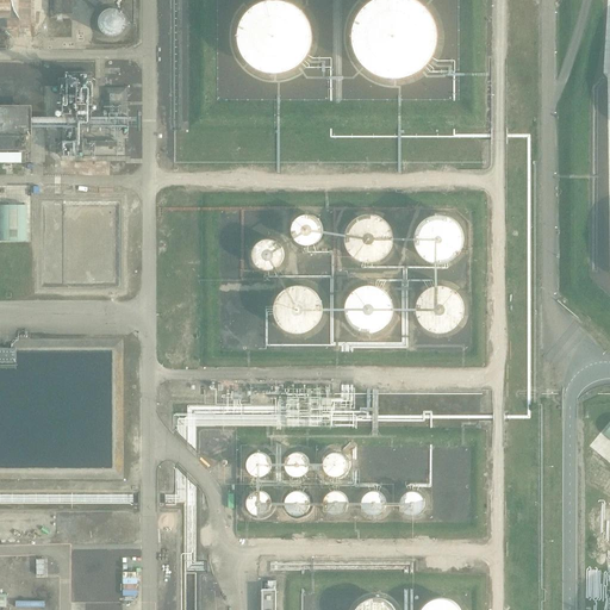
[(70,14),(70,0),(53,0),(53,14),(70,14)]
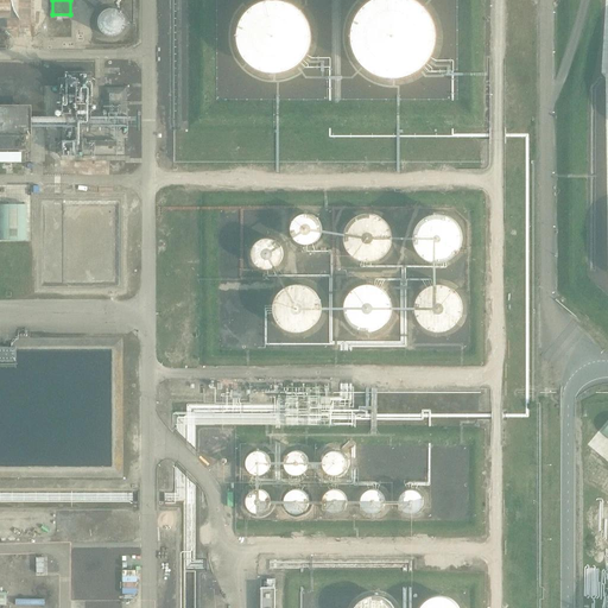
[(234,26),(233,36),(234,45),(239,54),(245,61),(252,67),(261,70),(271,71),(280,69),(289,65),(297,59),(302,51),(305,43),(306,33),(305,24),(302,14),(295,7),(287,1),(283,0),(257,0),(251,2),(244,8),(238,17),(234,26)]
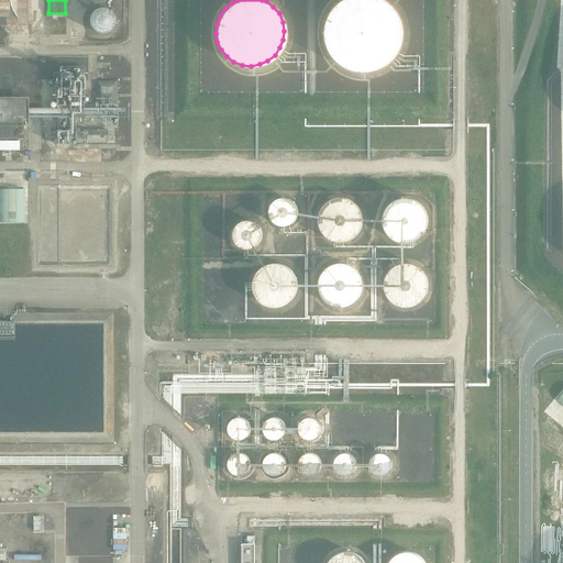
[(332,56),(339,63),(348,67),(356,69),(366,68),(375,66),(384,62),(390,55),(396,47),(399,39),(400,29),(399,20),(396,11),(390,3),(386,0),(335,0),(331,4),(326,12),(322,21),(321,31),(322,40),(327,48),(332,56)]
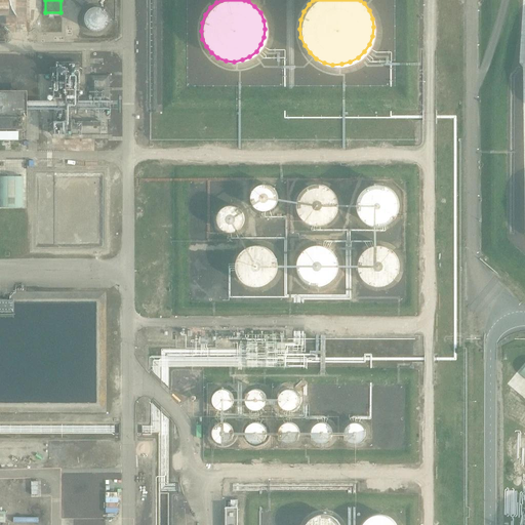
[(107,18),(106,14),(105,11),(104,10),(99,7),(95,6),(93,6),(90,7),(86,9),(85,11),(84,13),(83,15),(83,17),(83,22),(84,24),(86,26),(88,28),(89,29),(94,30),(96,30),(99,30),(102,28),(103,27),(105,26),(106,24),(107,21),(107,18)]
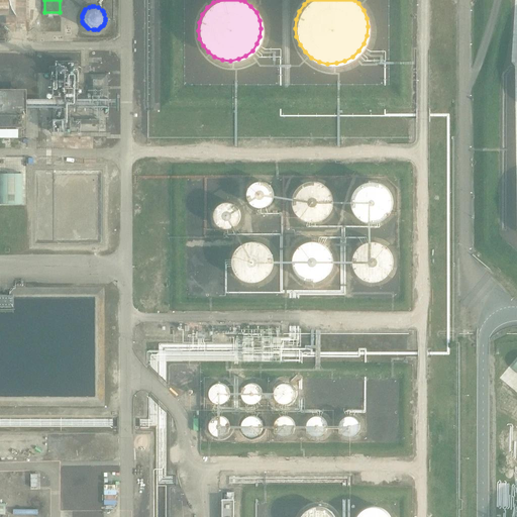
[(108,74),(91,74),(91,85),(108,85),(108,74)]
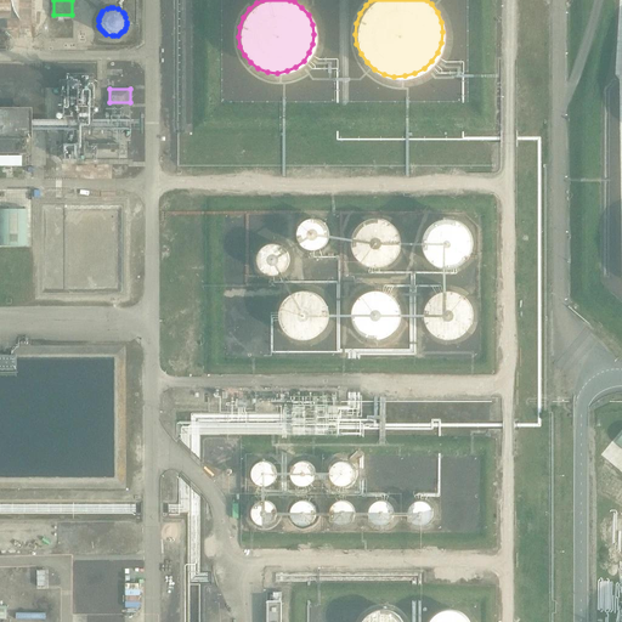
[(0,167),(24,167),(24,157),(27,157),(27,137),(29,137),(29,108),(0,107),(0,167)]
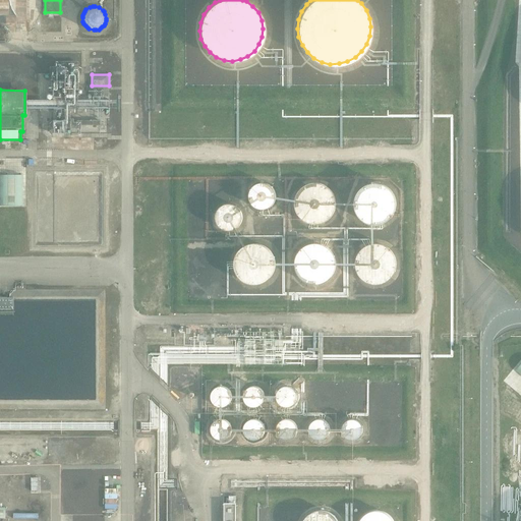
[(21,175),(0,175),(0,206),(21,206),(21,175)]
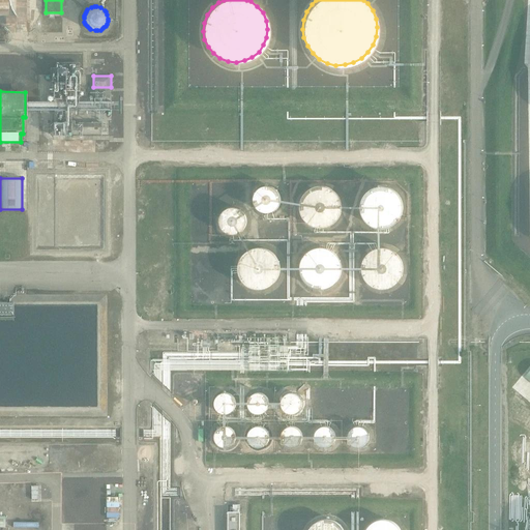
[(405,205),(404,201),(403,197),(401,193),(399,189),(395,187),(392,185),(388,184),(384,183),(379,183),(375,184),(371,187),(369,189),(365,193),(363,197),(362,201),(361,204),(362,208),(362,211),(364,215),(367,219),(372,223),(375,225),(378,226),(382,226),(386,226),(389,225),(393,224),(398,221),(401,217),(403,213),(404,209),(405,205)]
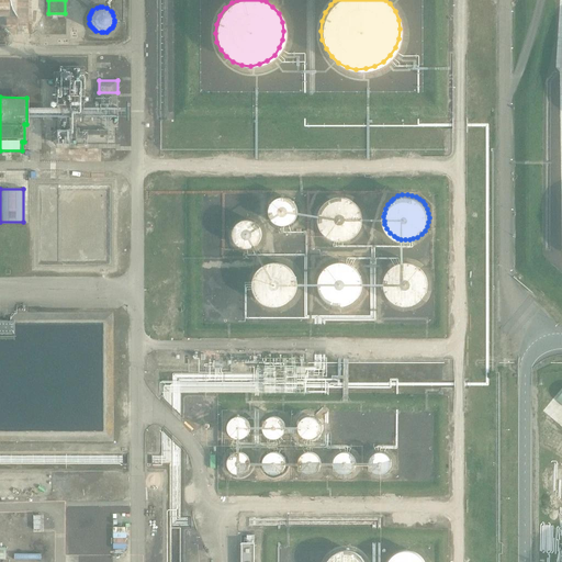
[(363,223),(364,218),(363,214),(362,210),(361,206),(358,203),(355,200),(351,198),(347,197),(343,195),(338,197),(334,198),(330,199),(327,201),(324,204),(322,209),(319,212),(318,216),(318,221),(319,225),(322,229),(324,233),(327,236),(330,238),(334,240),(338,242),(343,242),(347,240),(351,239),(355,237),(358,234),(361,231),(362,227),(363,223)]
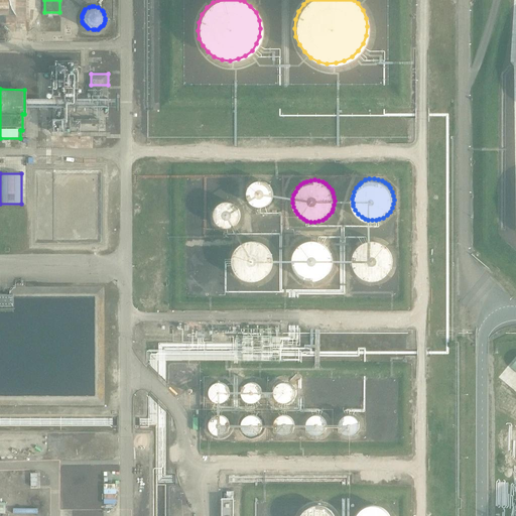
[(274,195),(274,191),(273,189),(271,186),(269,184),(267,183),(265,182),(262,181),(260,181),(257,181),(255,182),(253,183),(251,185),(249,187),(248,190),(248,192),(247,195),(248,198),(249,200),(249,202),(251,204),(253,206),(256,207),(259,208),(261,208),(263,208),(266,207),(269,206),(270,204),(272,202),(273,200),(274,198),(274,195)]
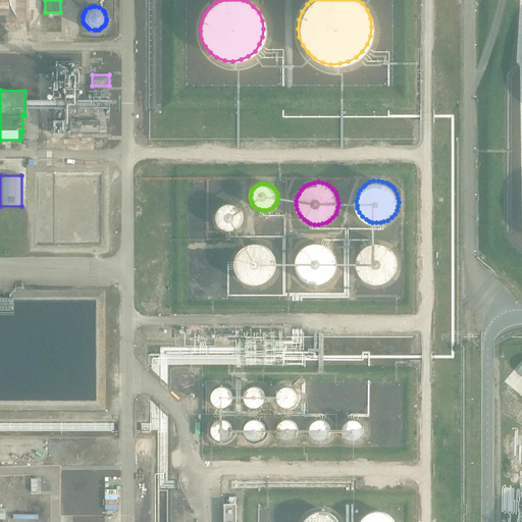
[(245,218),(245,217),(245,215),(244,213),(243,210),(241,208),(239,206),(236,205),(232,204),(230,204),(228,205),(225,206),(223,207),(221,208),(220,210),(218,213),(218,215),(217,218),(218,220),(219,223),(220,225),(222,227),(224,229),(226,230),(229,231),(231,231),(233,231),(236,230),(238,229),(241,227),(243,225),(244,223),(245,220),(245,218)]
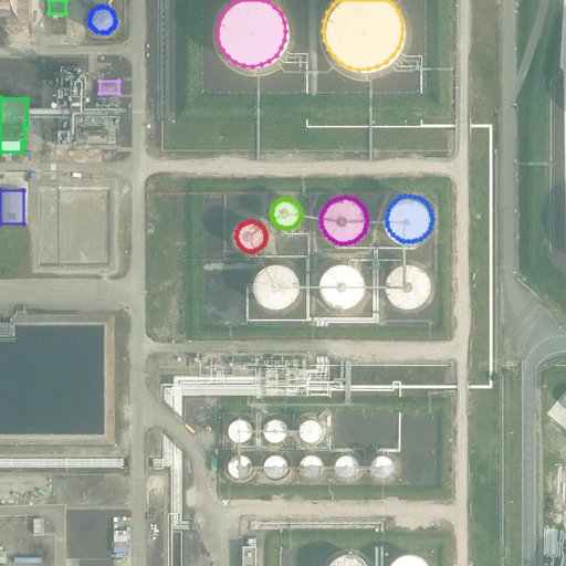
[(366,286),(366,285),(366,281),(365,278),(363,273),(360,270),(357,268),(354,265),(348,263),(345,263),(341,263),(337,264),(333,265),(328,269),(325,272),(323,276),(322,280),(321,285),(321,290),(322,294),(325,299),(327,302),(331,304),(335,307),(338,308),(343,308),(348,308),(353,307),(356,305),(359,302),(363,299),(365,294),(366,290),(366,286)]
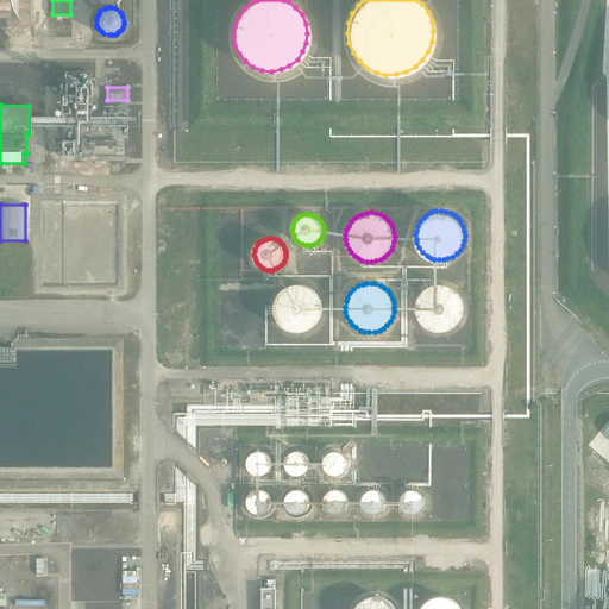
[(324,309),(324,305),(321,300),(320,295),(316,292),(313,289),(308,286),(303,284),(299,284),(294,284),(290,286),(284,289),(282,292),(278,295),(276,300),(275,305),(275,309),(275,315),(277,319),(280,324),(283,327),(288,331),(293,333),(296,333),(301,333),(306,333),(311,331),(314,328),(316,326),(320,322),(322,318),(324,314),(324,309)]
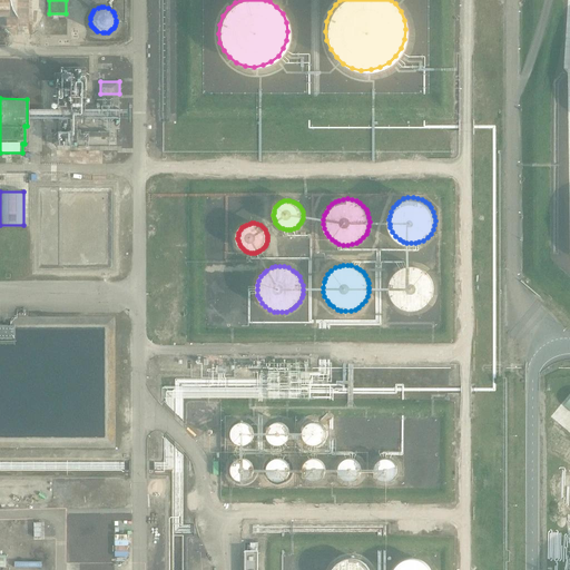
[(435,290),(435,288),(435,284),(434,279),(432,276),(429,273),(426,269),(422,267),(419,266),(413,266),(408,266),(404,267),(399,269),(396,272),(393,276),(391,279),(390,284),(390,288),(390,293),(391,296),(392,300),(395,304),(400,307),(403,310),(408,311),(411,312),(415,312),(420,311),(424,308),(428,306),(431,302),(433,298),(435,294),(435,290)]
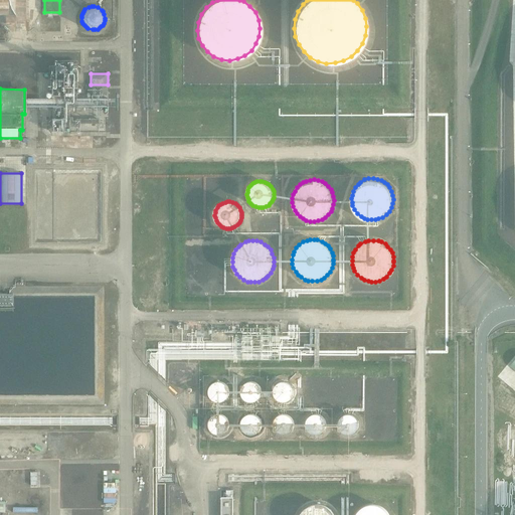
[(0,294),(0,306),(13,307),(13,294),(0,294)]
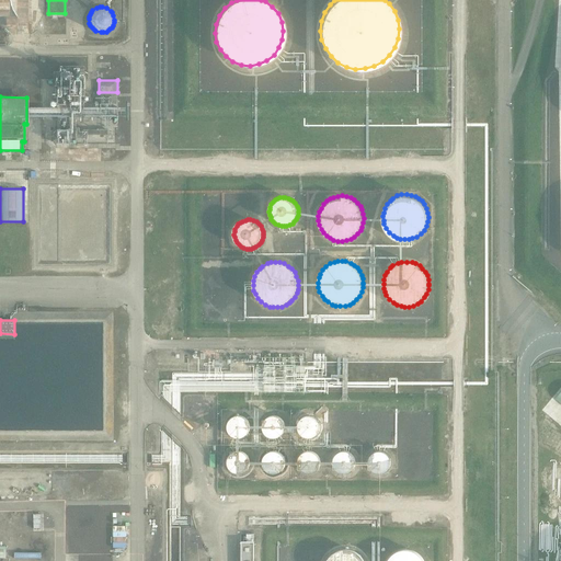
[(251,427),(250,423),(248,420),(244,416),(242,416),(240,415),(237,416),(235,416),(231,419),(230,421),(229,423),(228,427),(229,432),(230,433),(231,435),(233,437),(236,438),(239,438),(243,438),(248,436),(250,433),(251,431),(251,427)]
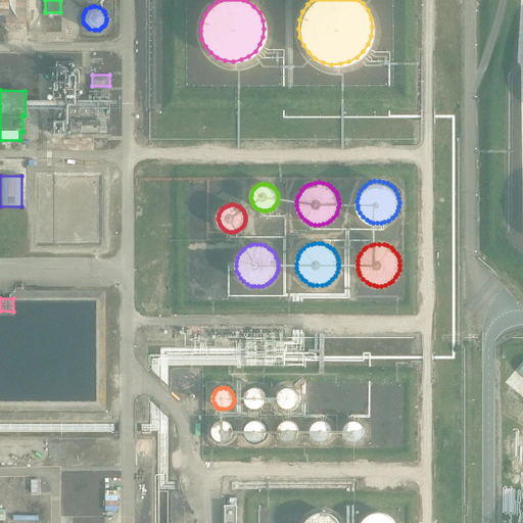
[(267,397),(266,395),(266,393),(263,389),(259,387),(258,387),(255,387),(251,387),(248,390),(246,391),(245,394),(245,397),(245,401),(247,405),(249,406),(251,408),(254,409),(258,408),(260,408),(263,406),(264,405),(266,402),(266,400),(267,397)]
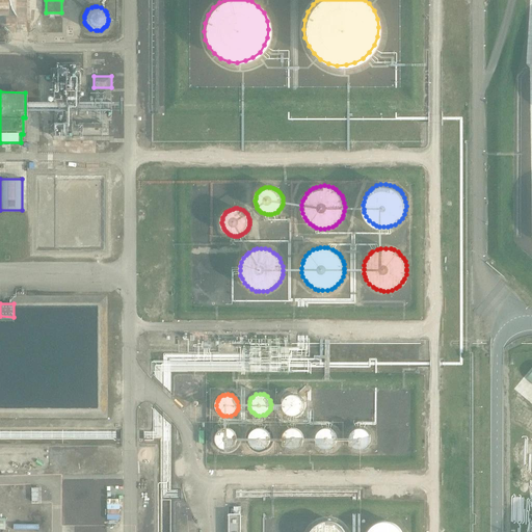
[(304,404),(304,400),(303,398),(301,396),(298,394),(296,394),(293,394),(290,394),(287,397),(285,398),(284,400),(283,404),(284,408),(286,411),(289,414),(291,415),(293,416),(297,415),(298,415),(301,413),(302,411),(303,409),(304,407),(304,404)]
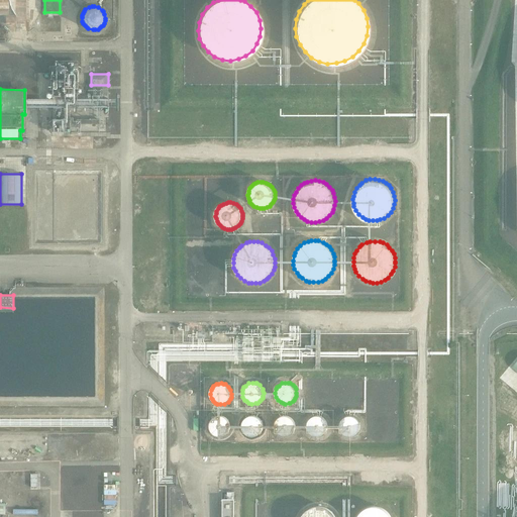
[(264,425),(263,422),(263,420),(261,417),(256,415),(255,414),(252,414),(248,415),(245,417),(242,421),(242,425),(242,428),(244,432),(246,433),(248,434),(251,435),(255,435),(257,434),(260,433),(261,431),(263,429),(263,428),(264,425)]
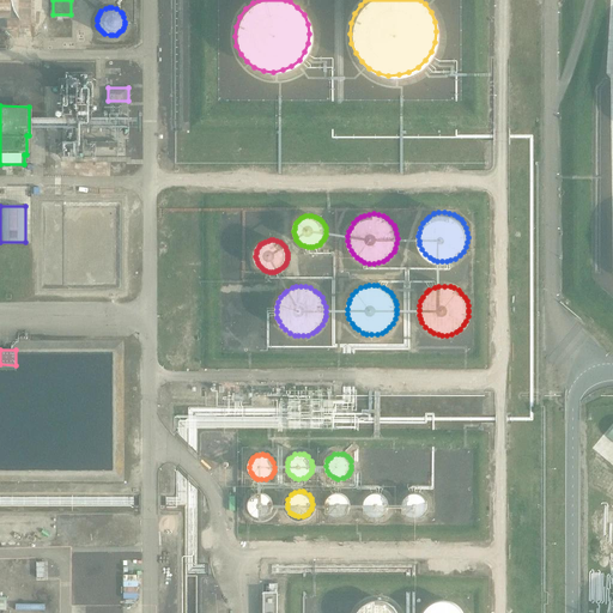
[(274,505),(274,504),(273,501),(272,498),(271,496),(267,493),(265,492),(262,492),(259,492),(256,493),(253,496),(252,498),(250,501),(249,504),(250,509),(252,511),(253,514),(255,515),(258,516),(261,517),(266,516),(271,514),(273,510),(274,509),(274,505)]
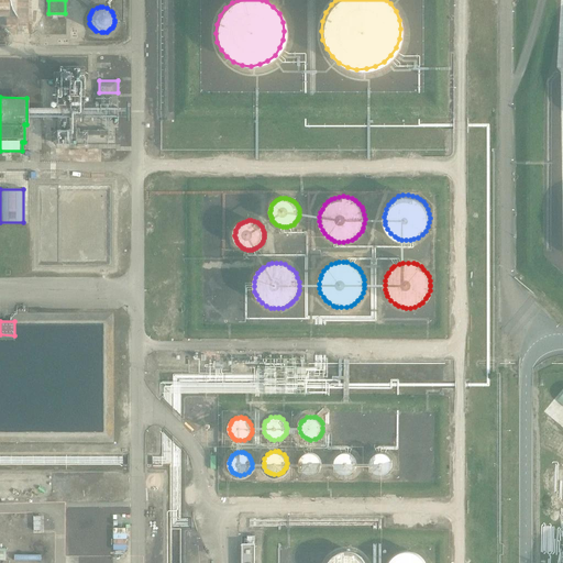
[(322,464),(321,460),(319,456),(316,454),(313,453),(311,452),(307,453),(305,454),(302,455),(301,456),(300,459),(299,463),(299,467),(300,470),(302,472),(304,473),(306,475),(310,475),(313,475),(315,475),(318,473),(321,468),(321,466),(322,464)]
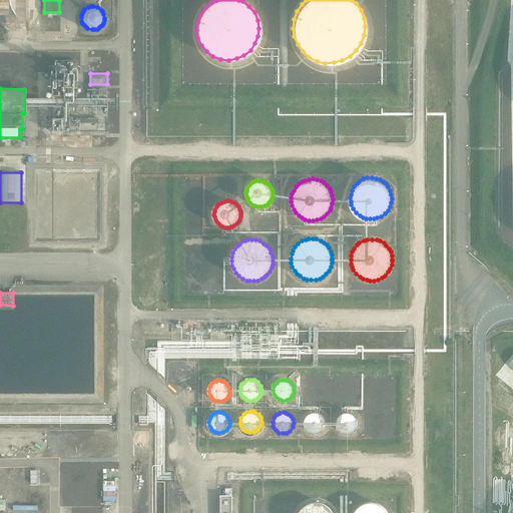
[(326,423),(326,422),(326,419),(325,417),(324,415),(321,413),(319,412),(316,412),(313,412),(311,413),(308,415),(307,417),(306,419),(305,423),(306,425),(306,427),(309,430),(310,431),(312,432),(316,433),(320,432),(323,430),(325,428),(326,427),(326,423)]
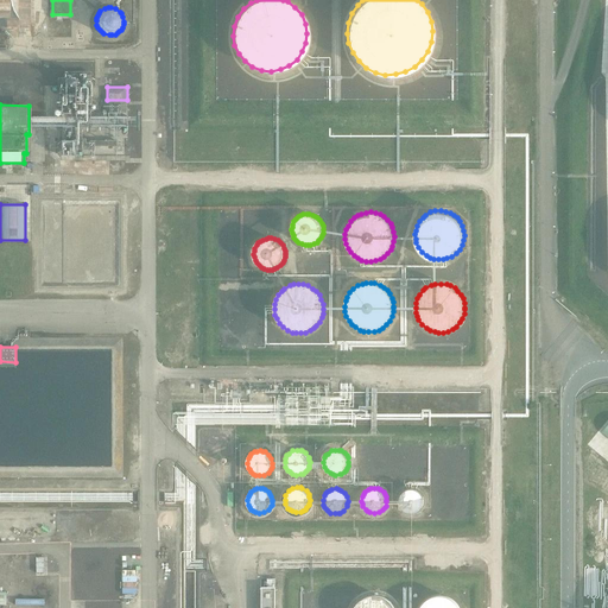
[(424,501),(423,496),(422,493),(419,491),(417,489),(413,488),(409,489),(406,491),(404,492),(401,494),(400,496),(399,501),(400,505),(401,507),(403,510),(405,511),(407,513),(411,513),(416,513),(420,511),(422,508),(423,506),(424,501)]
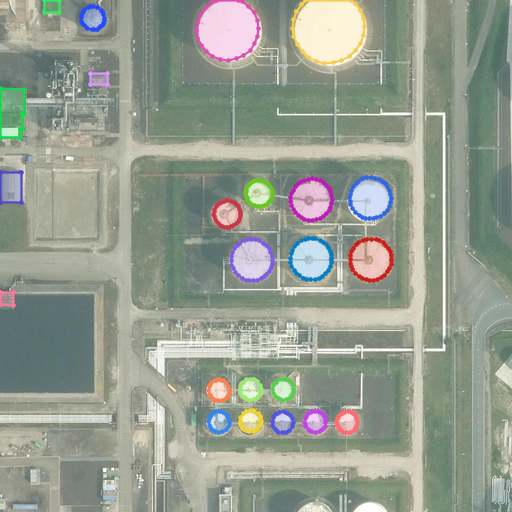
[(231,511),(231,494),(220,494),(219,511),(231,511)]
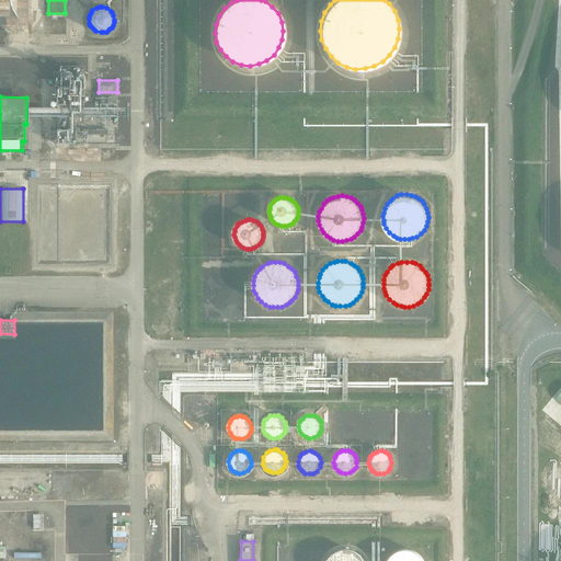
[(364,560),(363,559),(359,556),(356,553),(353,551),(348,550),(344,550),(341,550),(338,552),(334,554),(332,557),(329,559),(328,560),(364,560)]
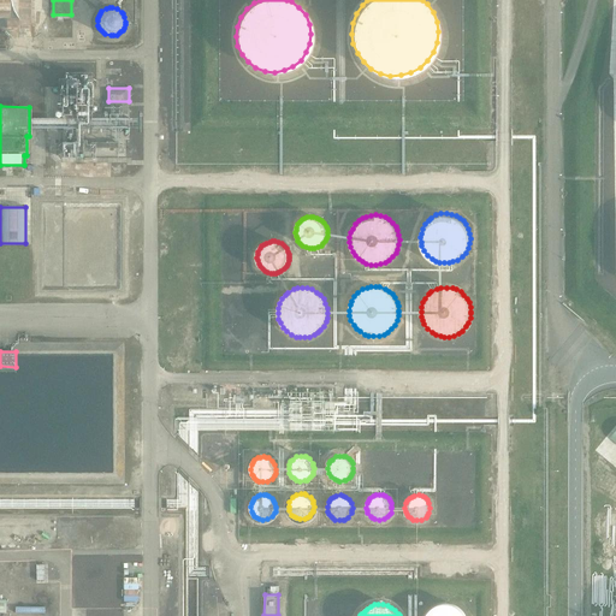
[(466,615),(466,614),(462,610),(458,606),(456,605),(452,604),(446,604),(444,604),(439,605),(436,606),(432,609),(430,612),(426,615),(466,615)]
